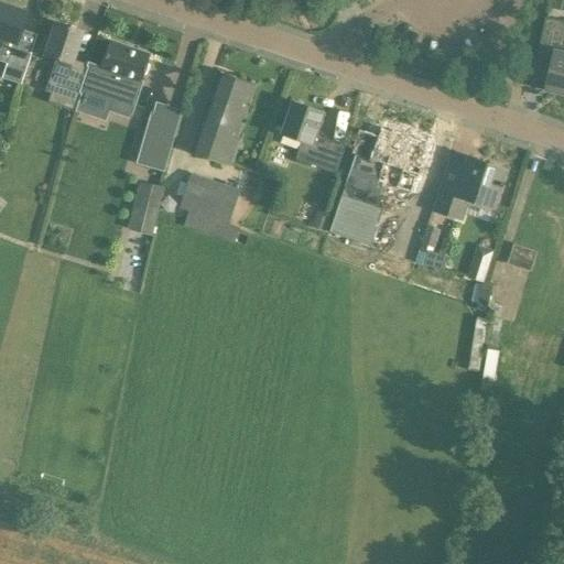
[(0,61),(8,64),(12,49),(23,13),(0,4),(0,61)]
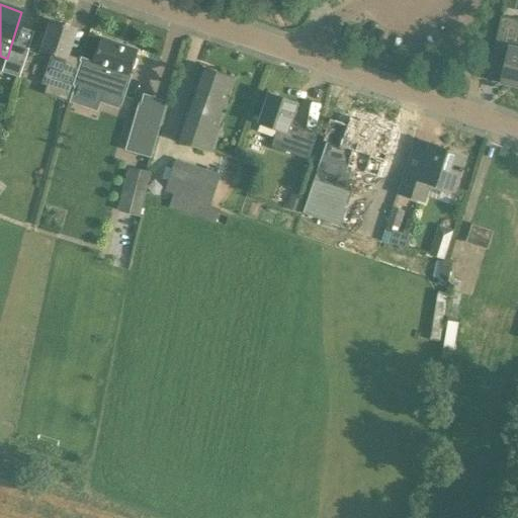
[(494,49),(508,53),(501,83),(517,86),(517,19),(501,16),(494,49)]
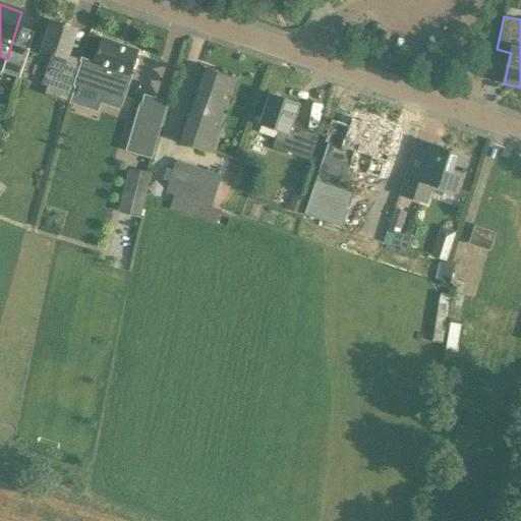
[(77,88),(81,74),(85,61),(65,54),(73,30),(49,20),(39,50),(50,54),(40,84),(45,85),(43,94),(67,102),(72,85),(77,88)]
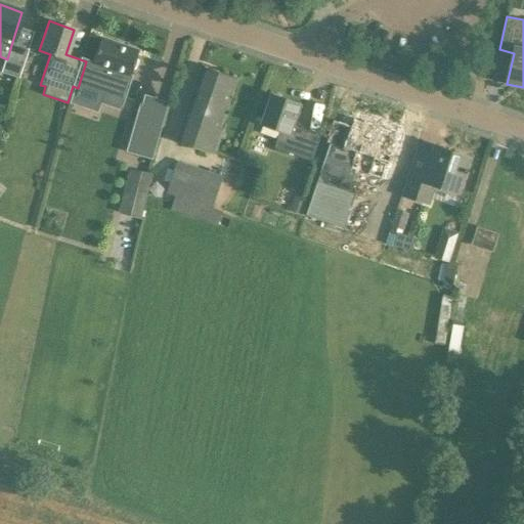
[(99,39),(91,63),(86,61),(82,75),(79,86),(102,94),(99,103),(120,110),(130,77),(129,76),(137,50),(99,39)]
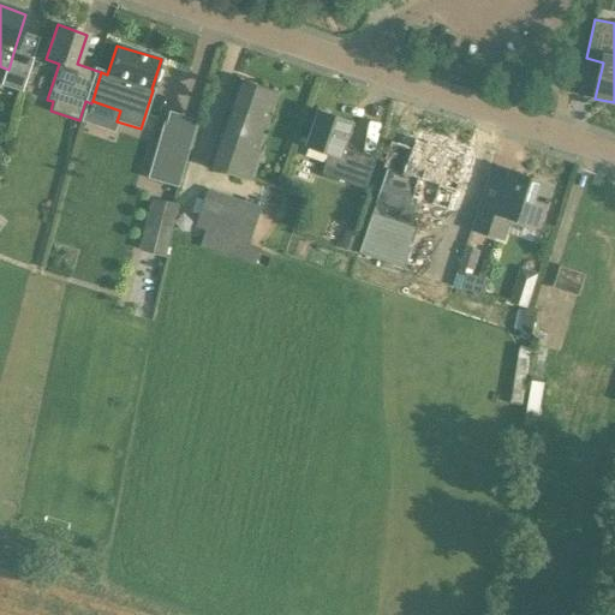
[(9,70),(3,85),(21,91),(31,59),(13,53),(9,70)]
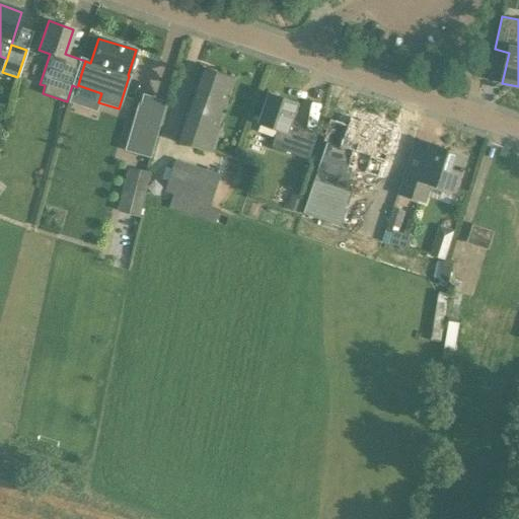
[(234,77),(200,66),(175,138),(210,150),(234,77)]
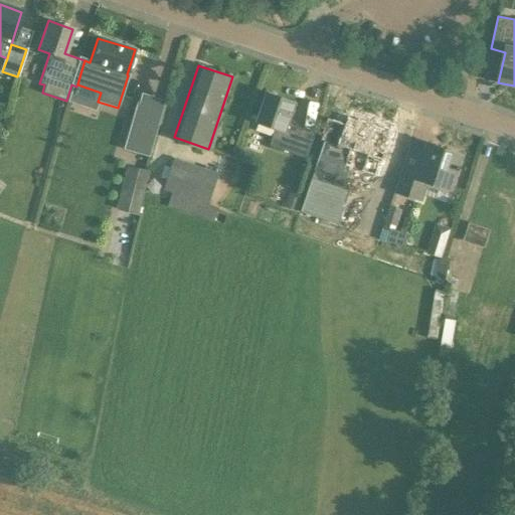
[(316,133),(289,124),(296,103),(268,93),(258,122),(276,128),(270,146),(307,159),(316,133)]
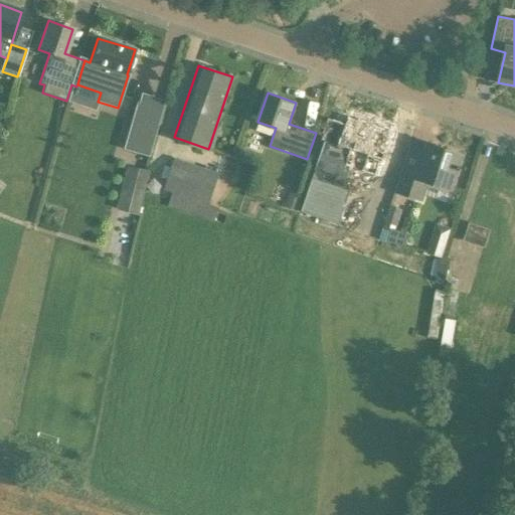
[(377,177),(383,159),(385,160),(394,132),(348,117),(345,125),(328,120),(321,140),(326,141),(302,212),(349,227),(366,173),(377,177)]
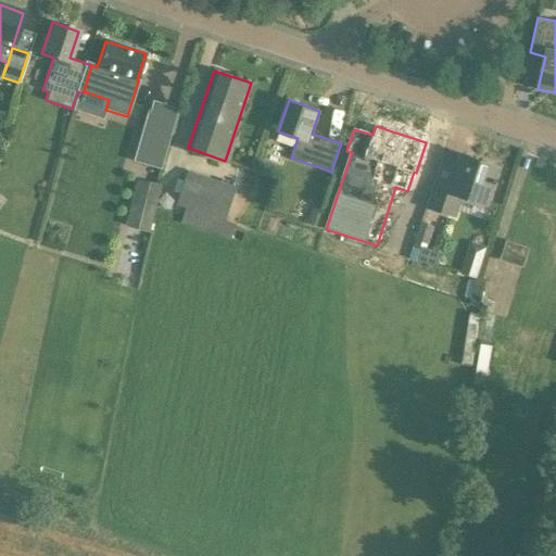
[(171,135),(146,127),(136,161),(161,167),(171,135)]
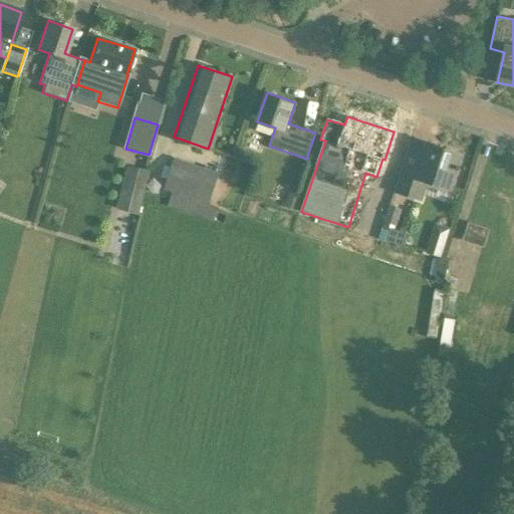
[(422,201),(428,182),(450,189),(462,154),(427,143),(426,148),(410,143),(394,192),(422,201)]
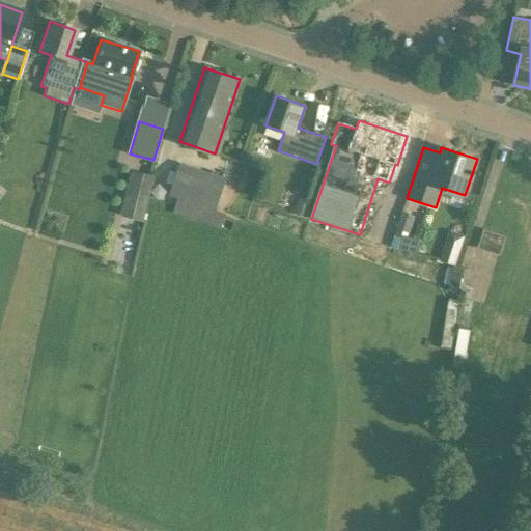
[(169,195),(216,212),(227,177),(180,162),(169,195)]
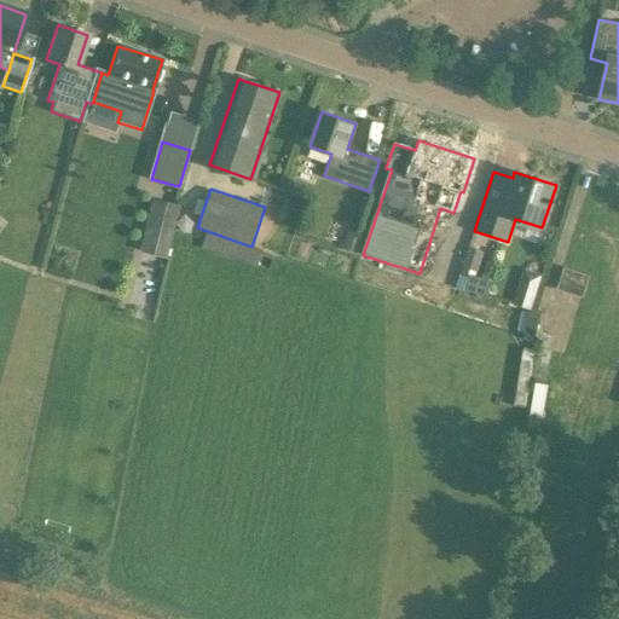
[(142,252),(167,259),(180,204),(155,198),(142,252)]
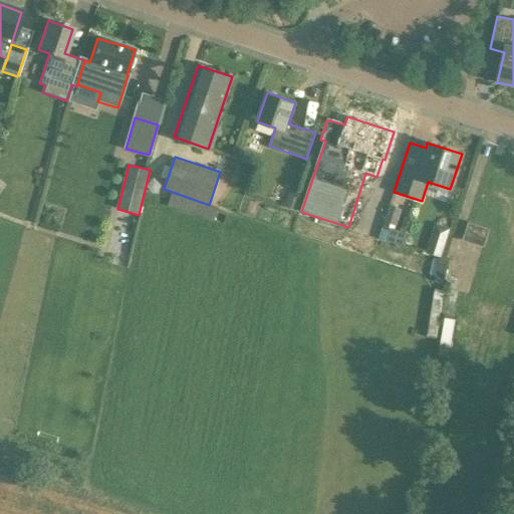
[(390,205),(378,238),(401,246),(406,232),(395,229),(402,209),(390,205)]
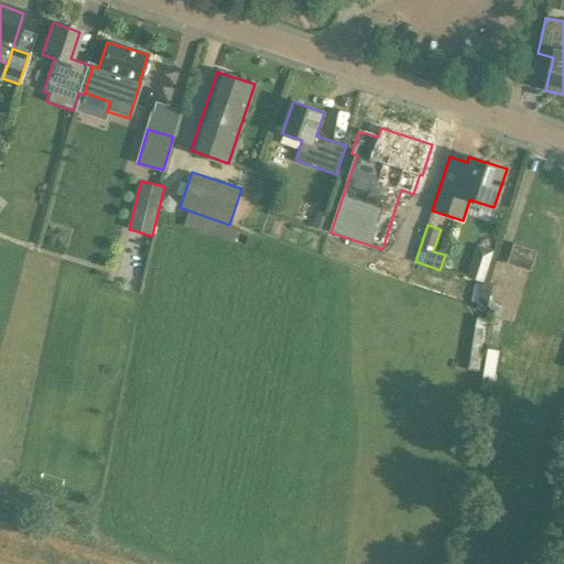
[(513,243),(507,263),(530,271),(537,251),(513,243)]
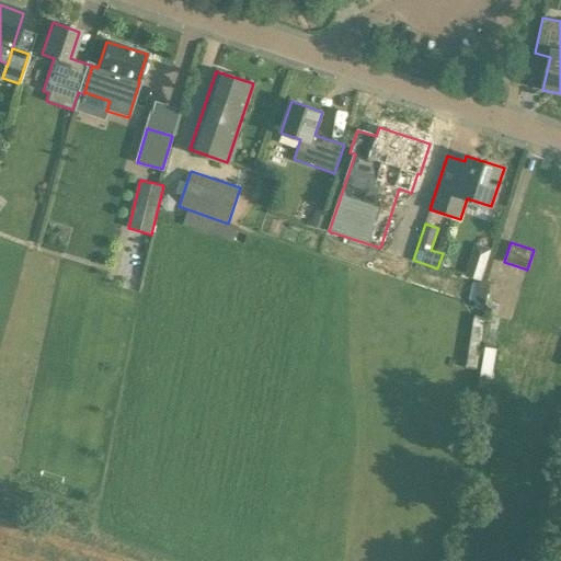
[(484,278),(487,263),(469,261),(467,276),(484,278)]
